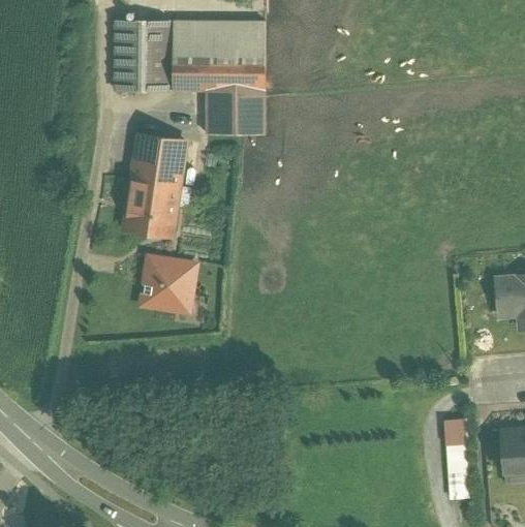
[(265,22),(114,20),(113,92),(208,93),(208,136),(264,136),(265,22)]
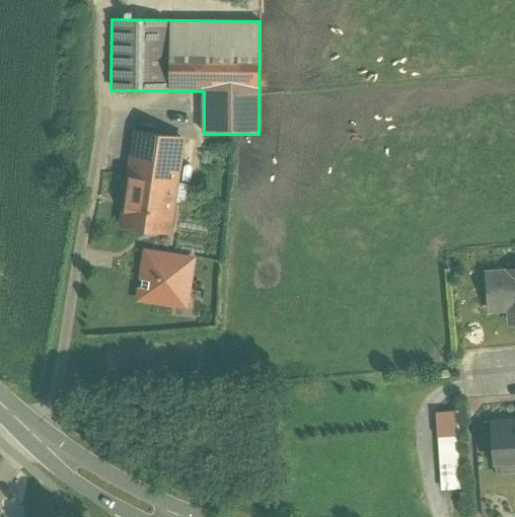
[(186,139),(135,132),(121,227),(170,234),(186,139)]
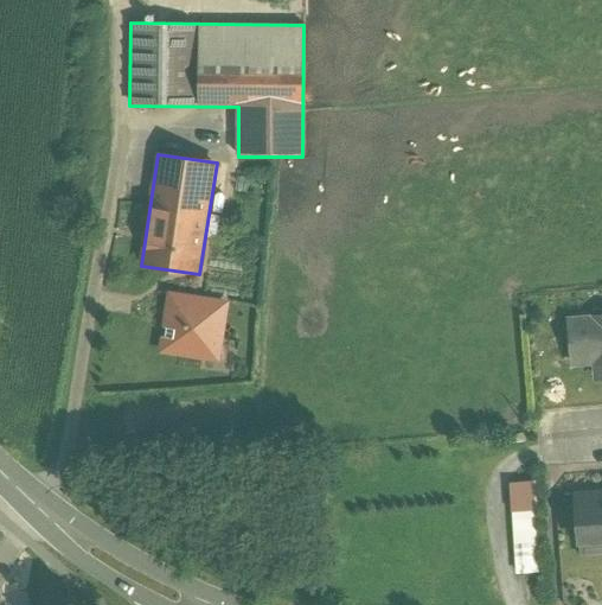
[(230,301),(175,294),(167,348),(222,356),(230,301)]
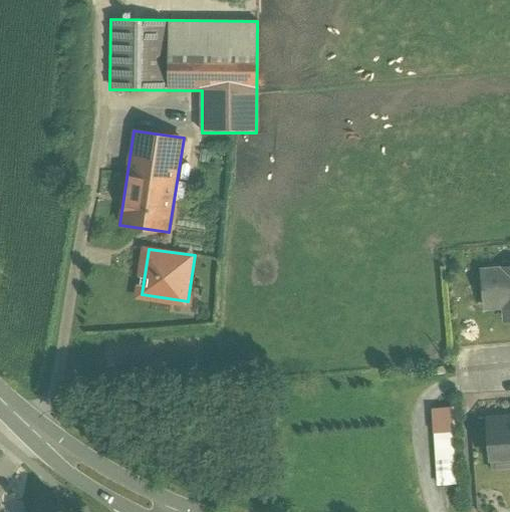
[(509,264),(474,267),(478,314),(495,312),(497,326),(509,325),(509,264)]
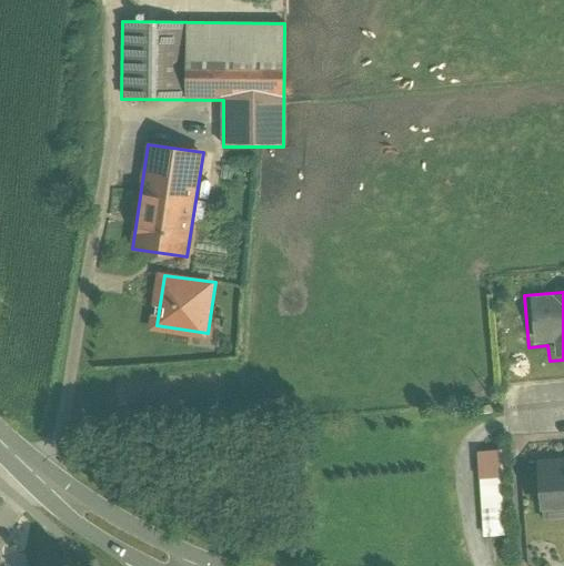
[(482,535),(505,534),(501,448),(477,450),(482,535)]
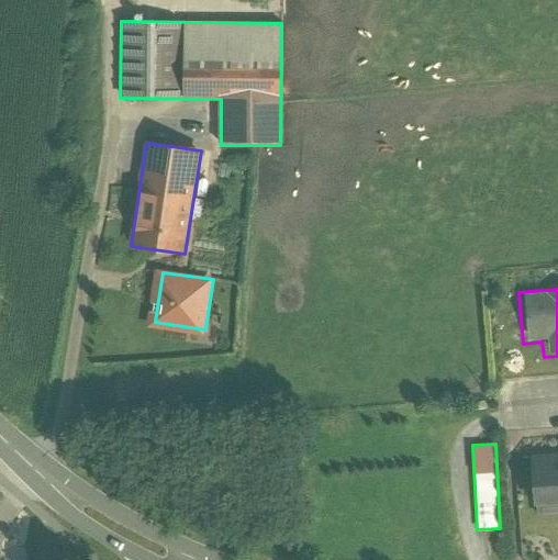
[(557,449),(526,452),(532,512),(557,508),(557,449)]
